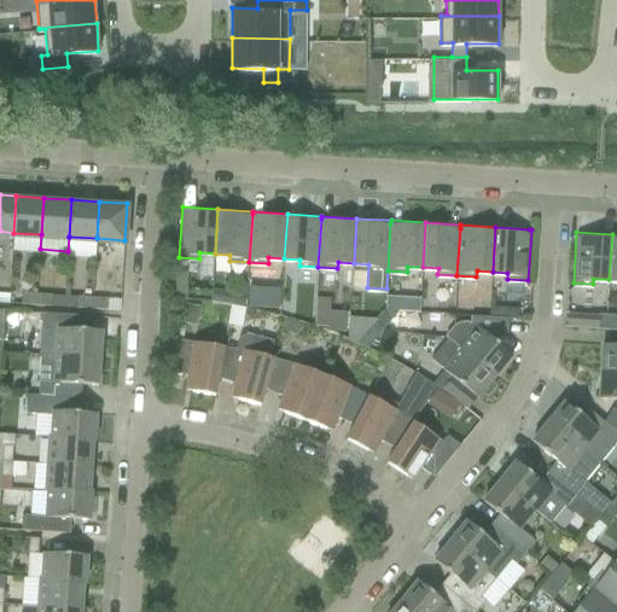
[(38,301),(39,290),(23,289),(22,299),(38,301)]
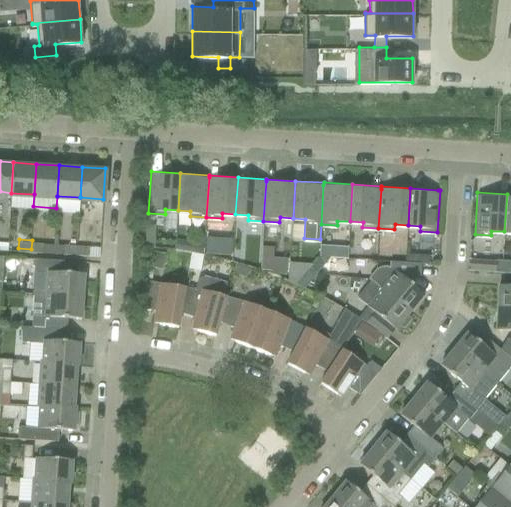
[(45,241),(32,240),(31,249),(44,250),(45,241)]
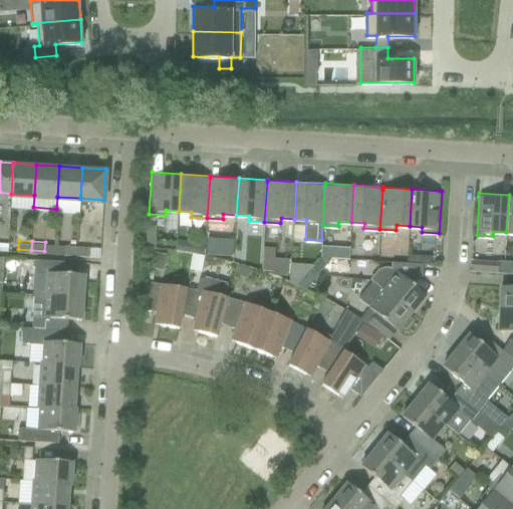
[(76,253),(76,244),(64,243),(63,252),(76,253)]
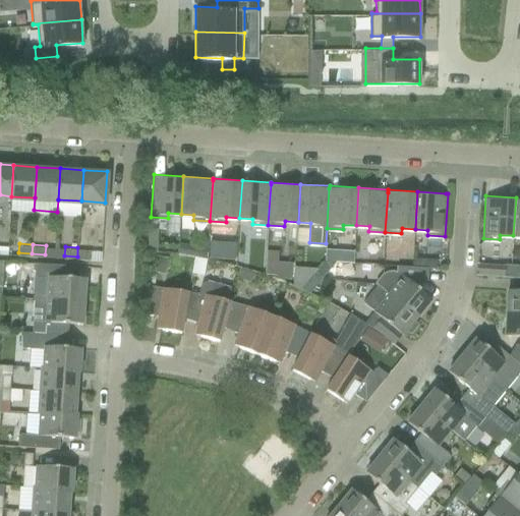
[(90,247),(77,247),(77,256),(90,258),(90,247)]
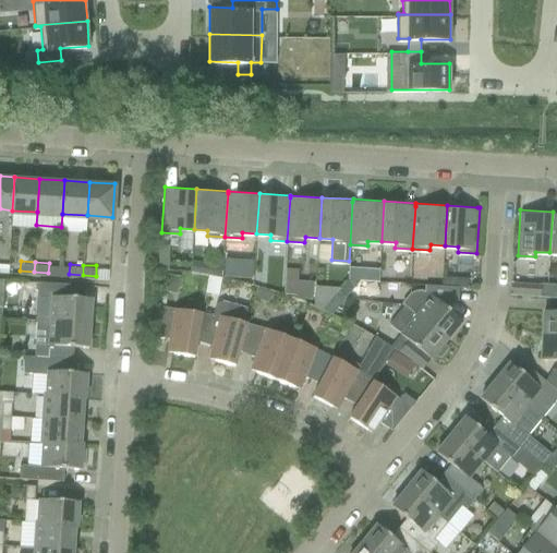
[(360,278),(348,277),(338,290),(336,292),(346,295),(360,278)]
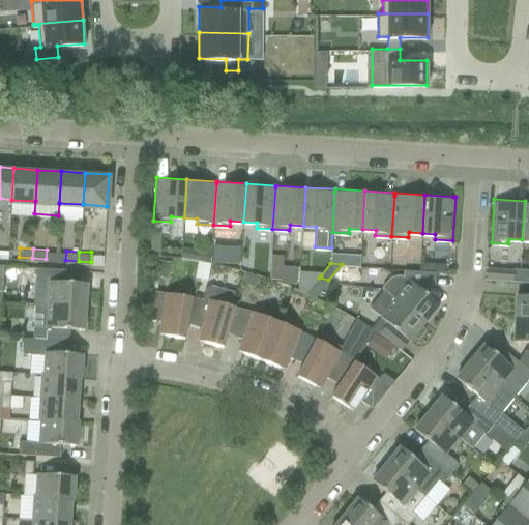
[(67,267),(51,266),(37,265),(35,301),(86,304),(88,281),(66,280),(67,267)]
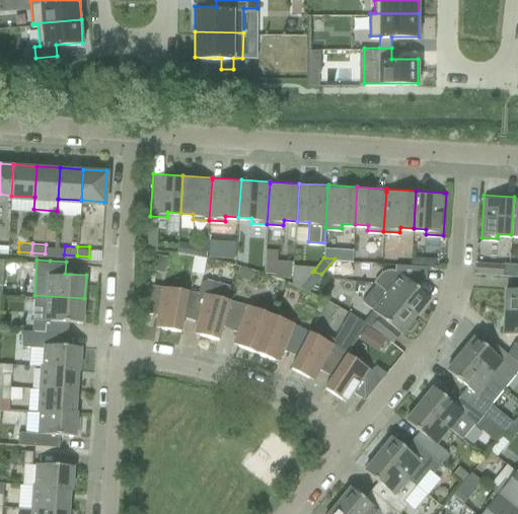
[(504,261),(475,260),(474,272),(503,274),(504,261)]
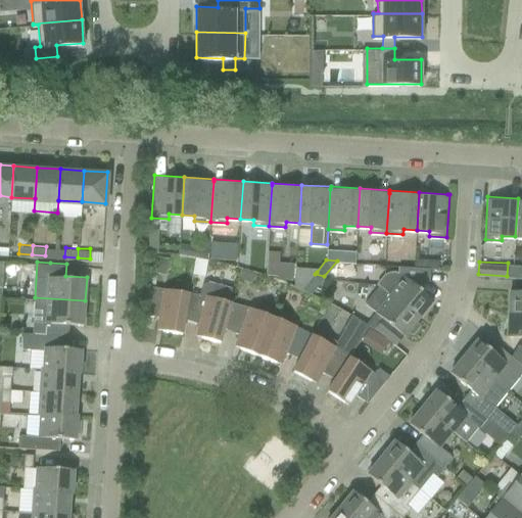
[(430,267),(398,265),(398,272),(390,271),(386,273),(379,283),(380,284),(390,292),(419,316),(433,298),(416,284),(421,278),(430,279),(430,267)]
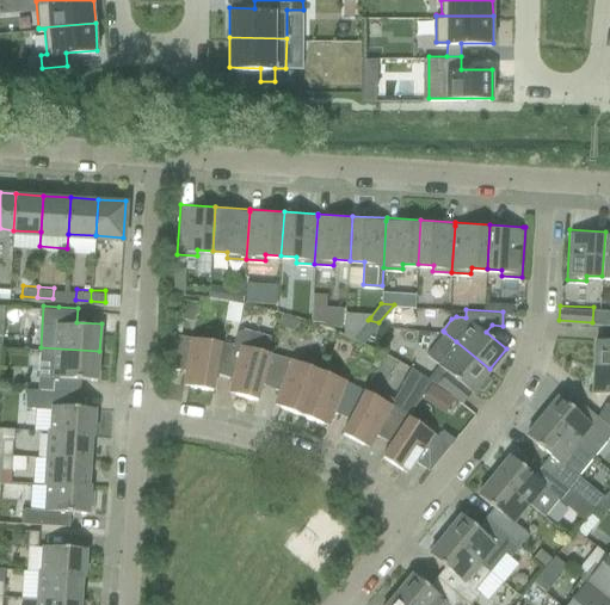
[(355,337),(368,320),(370,318),(356,315),(353,325),(345,323),(344,332),(355,337)]
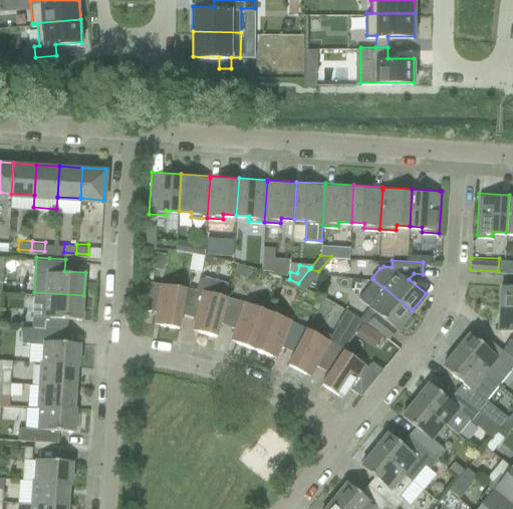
[(306,286),(318,271),(309,269),(298,283),(306,286)]
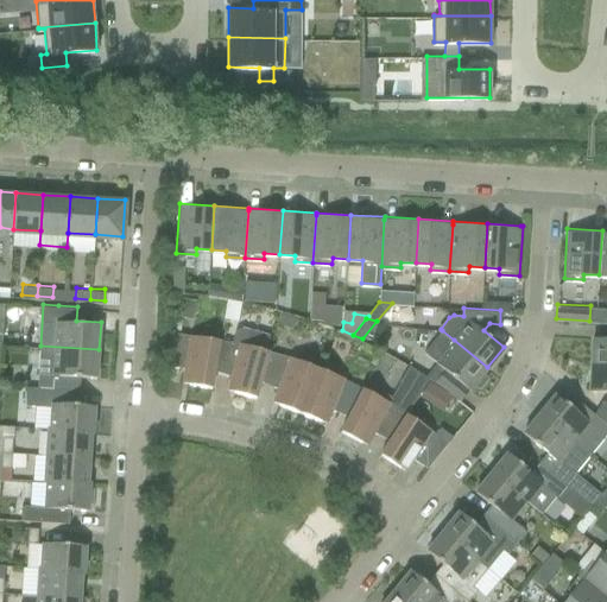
[(257,395),(261,379),(270,349),(264,348),(269,333),(242,325),(235,329),(233,341),(220,338),(215,369),(232,374),(228,387),(257,395)]
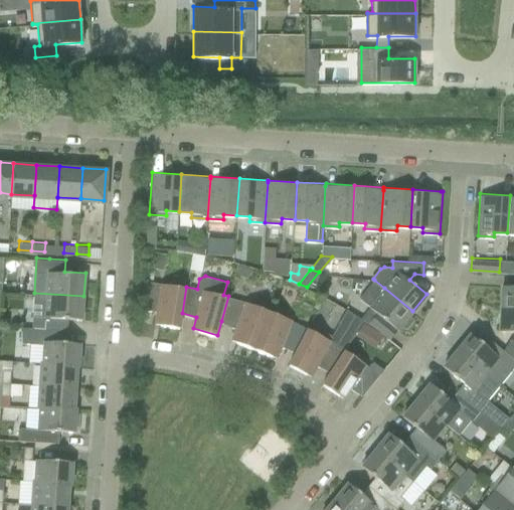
[(180,327),(182,313),(186,287),(145,280),(143,308),(157,311),(155,322),(180,327)]
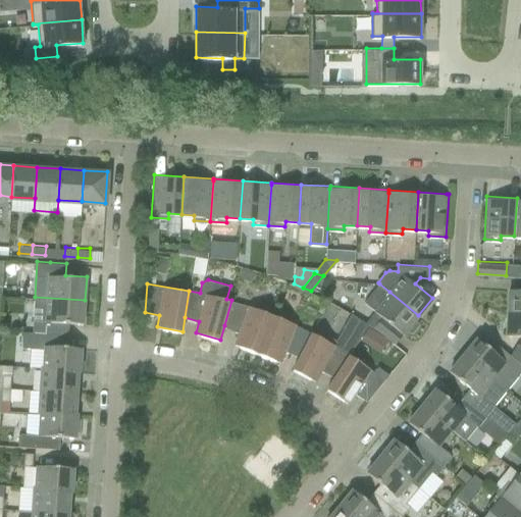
[(416,318),(418,315),(389,292),(379,283),(365,301),(375,310),(384,317),(404,332),(407,329),(412,330),(418,323),(416,318)]
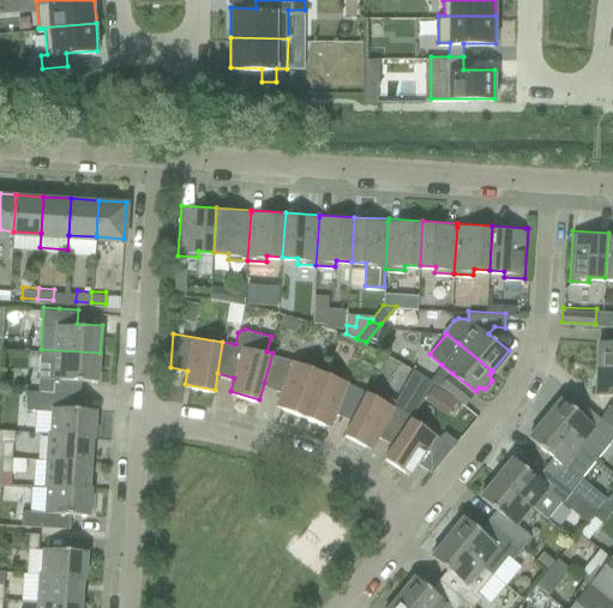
[(612,341),(599,339),(598,366),(612,367),(612,341)]
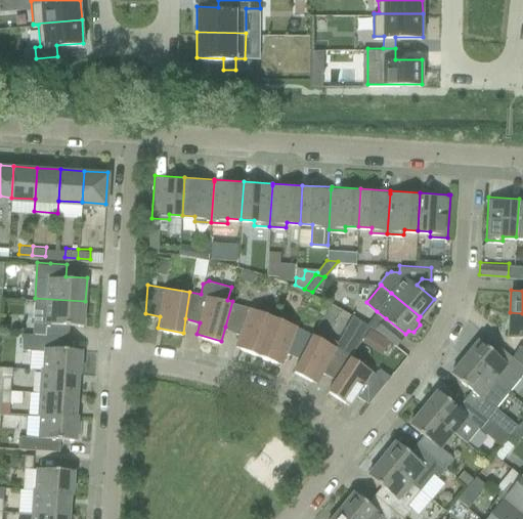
[(84,323),(85,301),(35,298),(33,332),(61,335),(62,322),(84,323)]
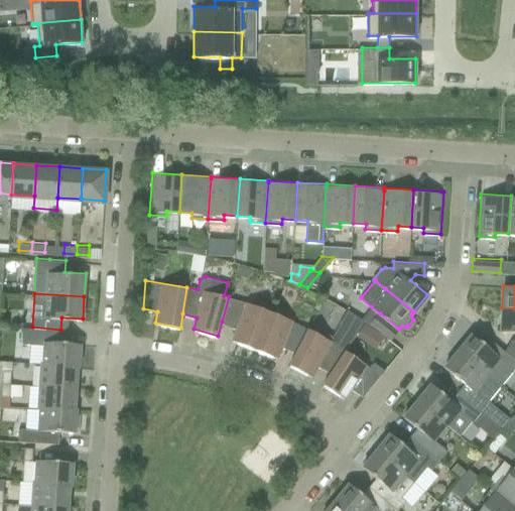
[(255,348),(269,310),(246,301),(229,296),(222,322),(237,328),(232,340),(255,348)]
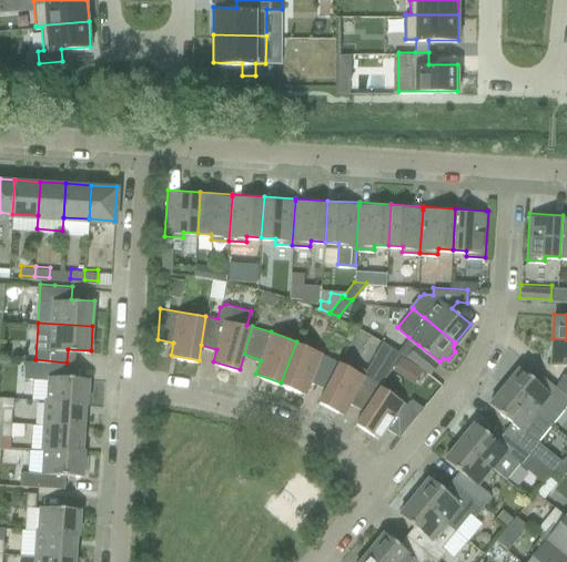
[(566,339),(553,338),(550,363),(566,364),(566,375),(563,373),(555,385),(566,394),(566,339)]
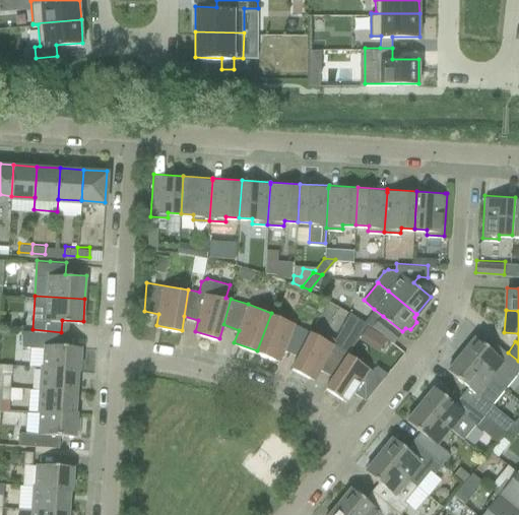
[(299,355),(311,331),(295,322),(271,313),(257,350),(279,360),(284,348),(299,355)]
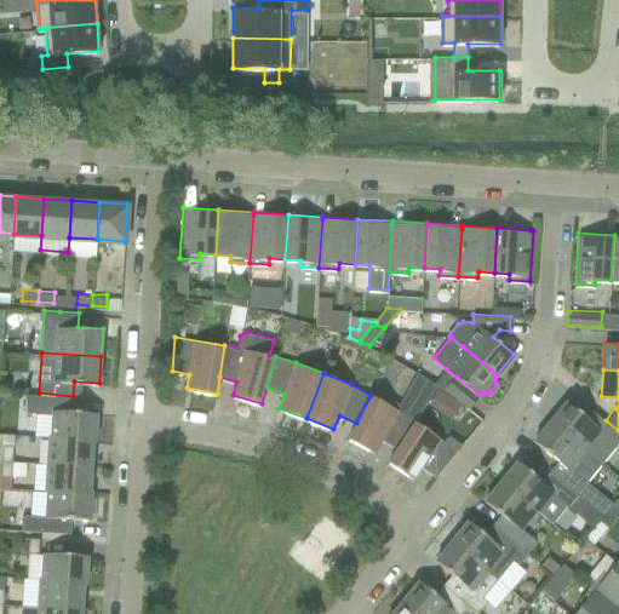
[(397,447),(416,420),(430,397),(411,385),(400,402),(387,395),(384,401),(371,395),(356,423),(348,437),(370,448),(376,435),(397,447)]
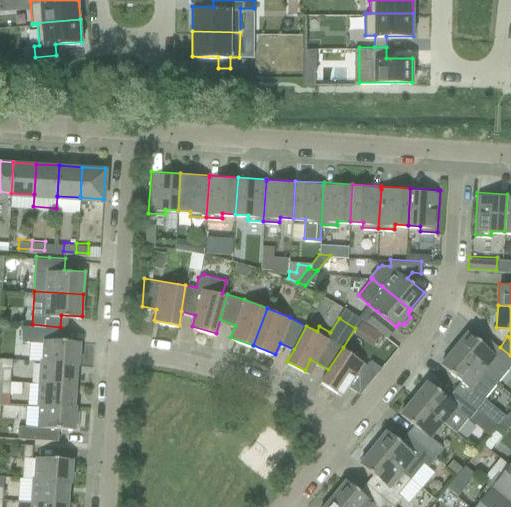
[(80,340),(60,339),(60,327),(32,324),(21,324),(22,339),(44,340),(43,358),(41,358),(41,359),(79,362),(80,340)]
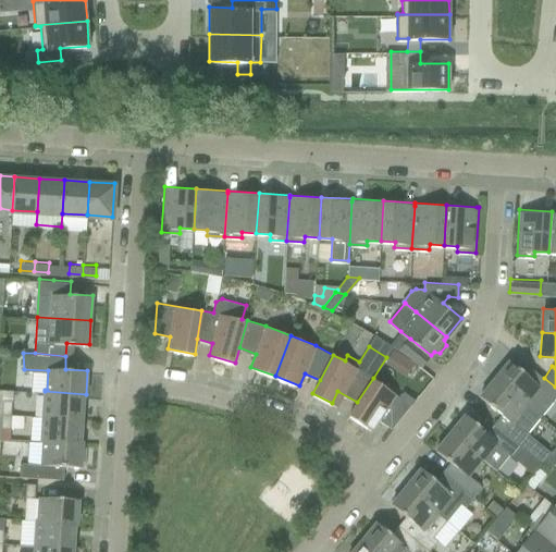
[(509,359),(494,377),(540,415),(555,395),(555,387),(544,378),(529,365),(523,371),(509,359)]
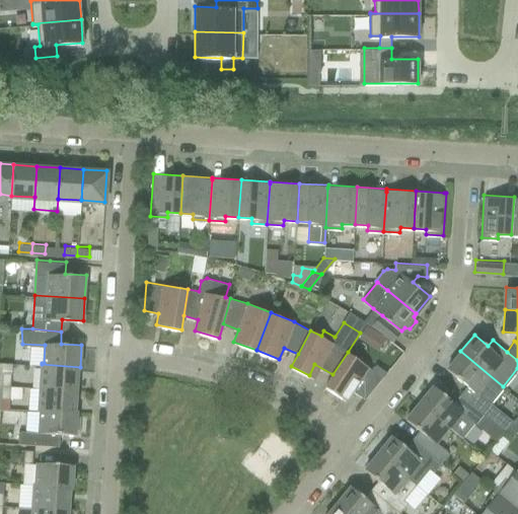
[(503,386),(460,351),(447,367),(467,384),(460,392),(486,414),(493,405),(490,402),(503,386)]
